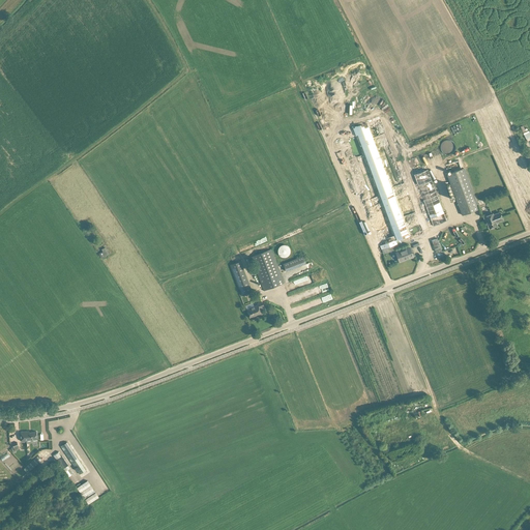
[(353,135),(340,139),(358,202),(363,202),(364,190),(375,228),(375,227),(382,249),(387,249),(383,252),(383,253),(394,249),(395,241),(406,238),(409,247),(409,242),(407,237),(418,234),(385,116),(372,120),(396,204),(396,207),(391,207),(390,203),(391,189),(390,186),(389,196),(387,195),(386,192),(386,186),(367,120),(351,125),(353,135)]
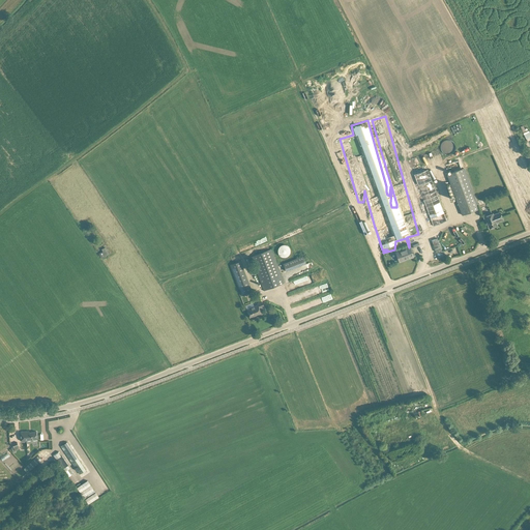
[(453,141),(441,141),(441,154),(453,153),(453,141)]
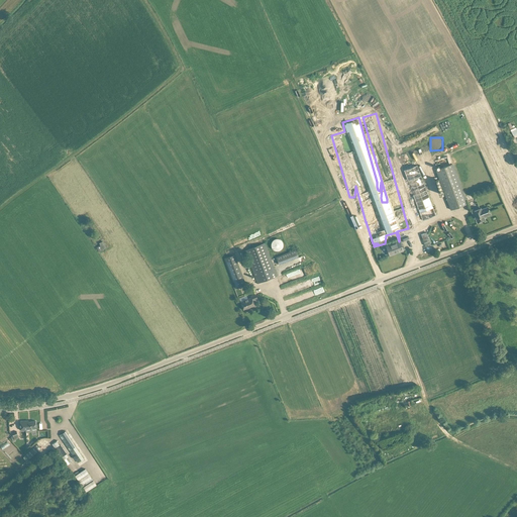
[(432,160),(450,210),(467,204),(452,164),(448,153),(432,160)]
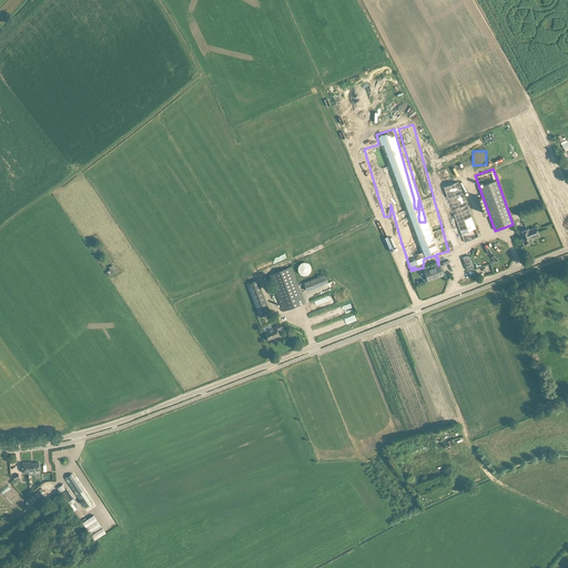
[(444,184),(460,242),(479,236),(478,233),(479,233),(478,226),(474,227),(459,180),(444,184)]
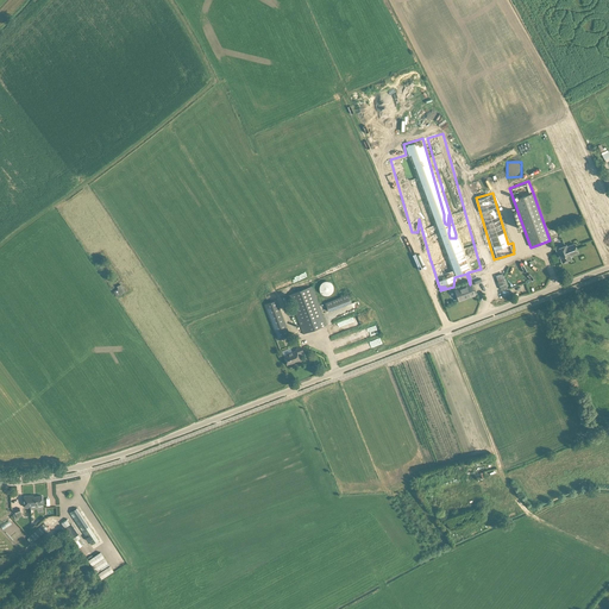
[(571,258),(570,256),(572,255),(578,252),(575,244),(567,248),(566,245),(557,249),(559,255),(558,255),(559,258),(560,258),(562,262),(563,262),(564,263),(565,263),(566,262),(567,262),(566,261),(571,258)]
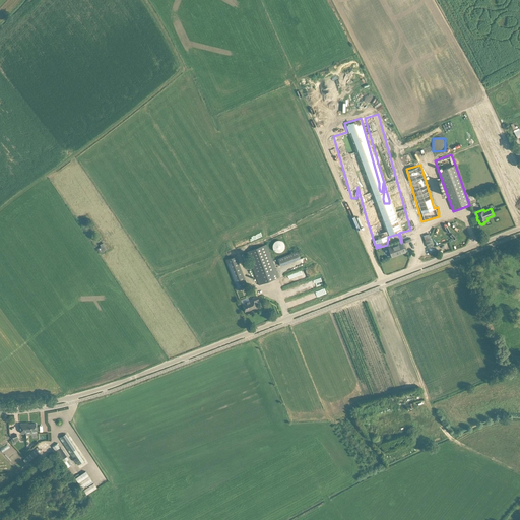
[(272,246),(272,247),(272,248),(273,248),(273,249),(273,250),(274,251),(275,252),(276,252),(277,252),(278,252),(279,252),(280,252),(281,252),(282,251),(283,251),(283,250),(284,249),(284,248),(284,247),(284,246),(284,245),(284,244),(284,243),(283,243),(283,242),(282,242),(282,241),(281,241),(280,241),(279,240),(278,240),(277,240),(276,241),(275,241),(274,242),(273,243),(273,244),(272,245),(272,246)]
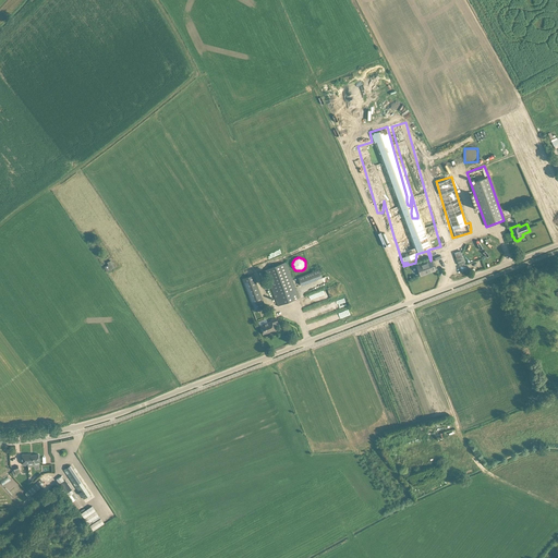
[(417,266),(419,270),(421,276),(421,275),(427,273),(435,270),(432,261),(417,266)]
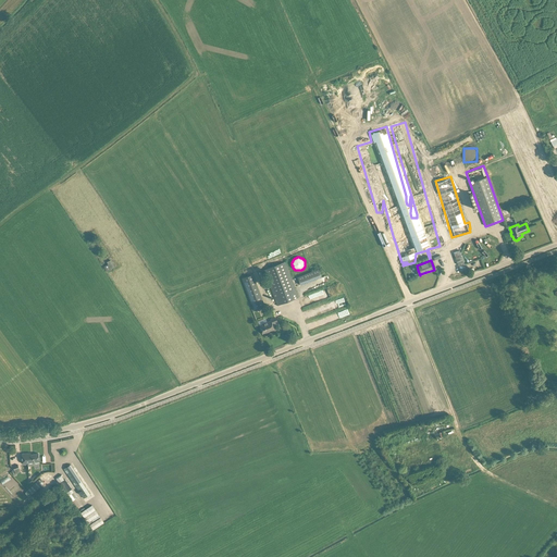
[(284,263),(264,270),(277,306),(297,299),(284,263)]
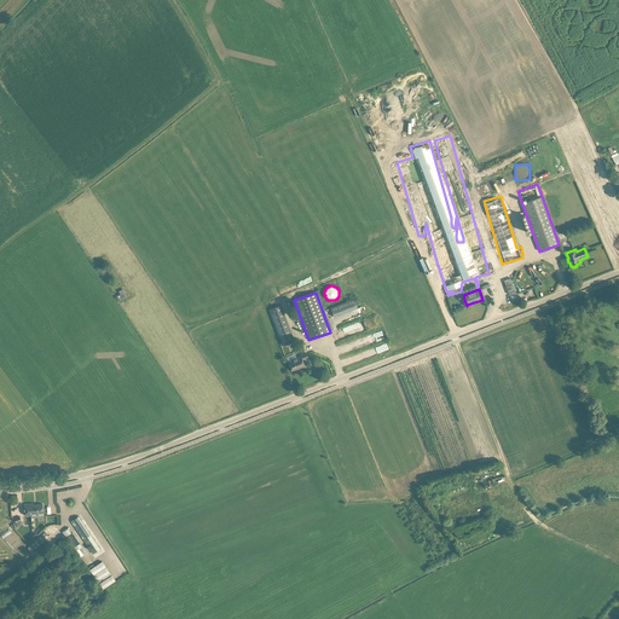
[(329,307),(333,317),(356,307),(352,299),(329,307)]
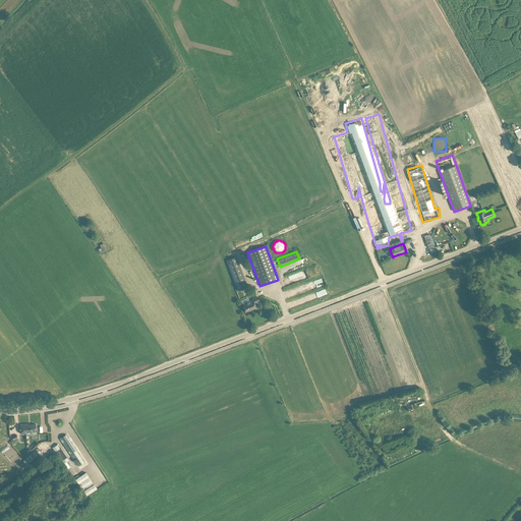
[(246,285),(235,255),(226,259),(236,289),(246,285)]
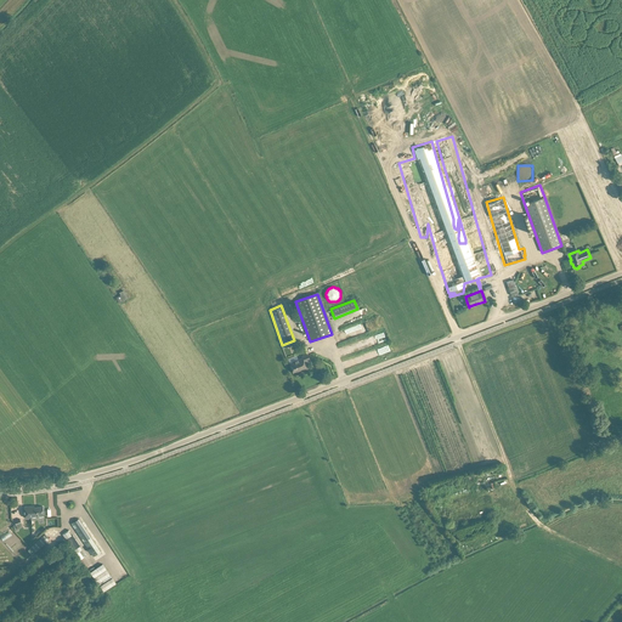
[(289,363),(292,367),(293,372),(301,369),(301,371),(306,368),(304,361),(310,358),(307,355),(303,357),(303,358),(289,363)]
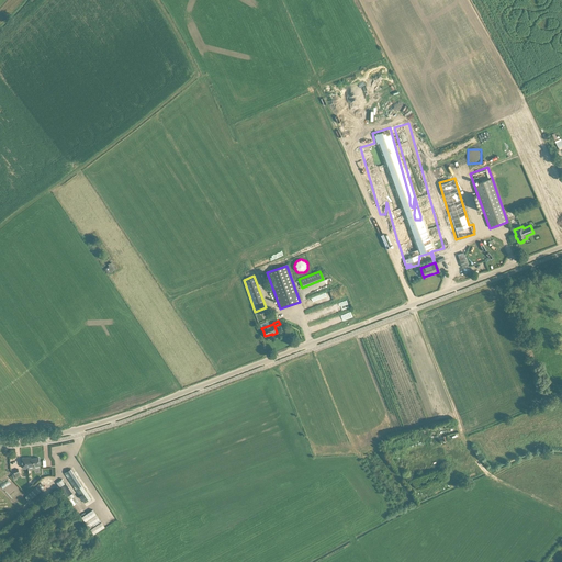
[(31,458),(31,457),(22,458),(22,468),(29,468),(29,465),(40,465),(40,464),(41,464),(41,462),(40,462),(38,458),(31,458)]
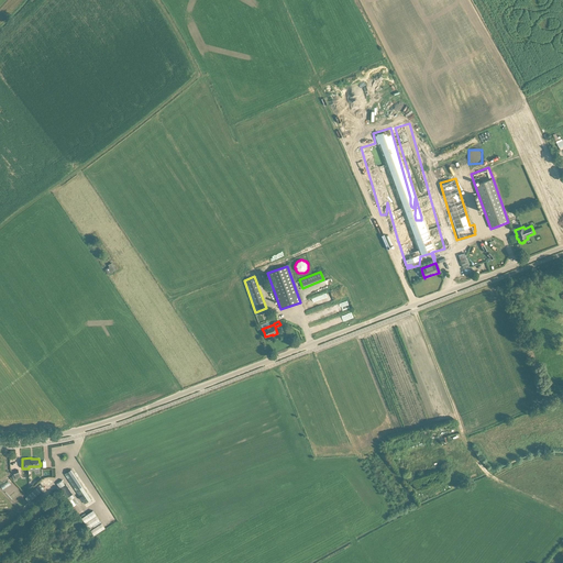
[(65,474),(85,504),(91,499),(72,470),(65,474)]
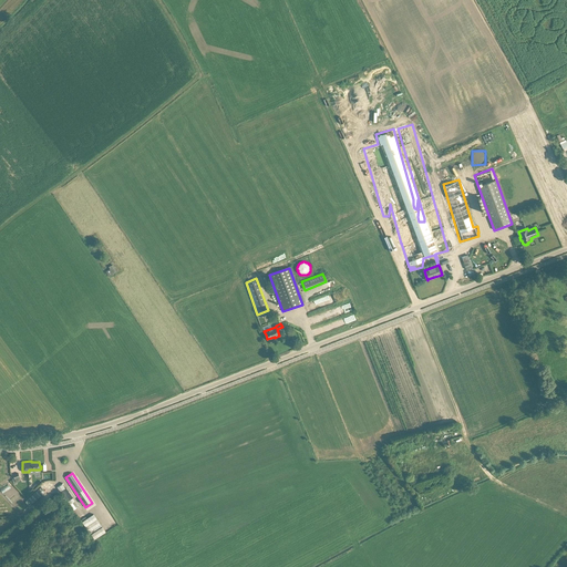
[(27,500),(28,501),(31,504),(40,497),(45,492),(41,487),(27,500)]
